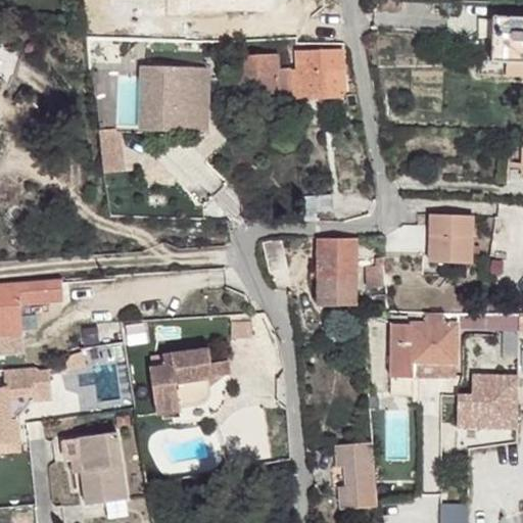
[(241,0),(242,9),(270,10),(269,0),(241,0)]
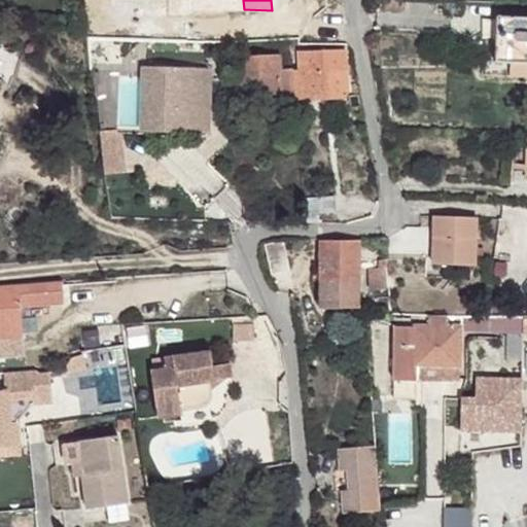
[(399,0),(383,0),(383,10),(406,11),(406,0),(399,0)]
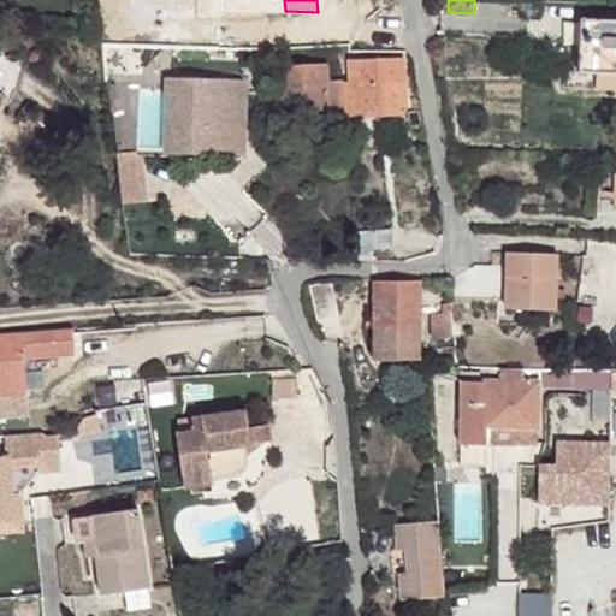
[(615,19),(580,19),(579,73),(615,75),(615,19)]
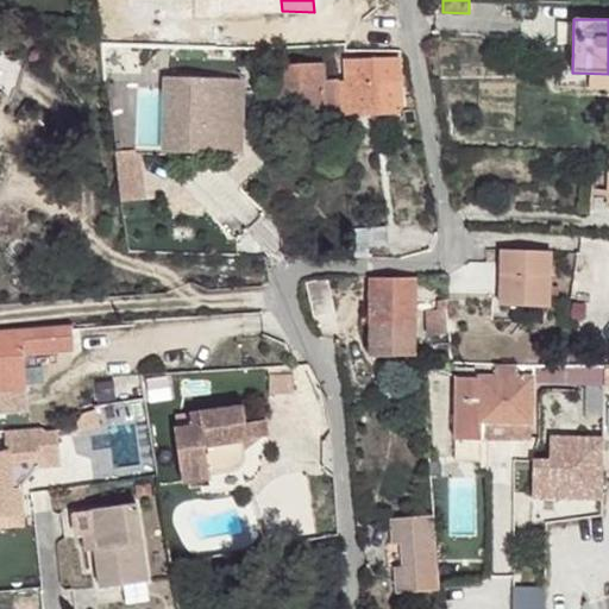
[(341,111),(347,114),(397,112),(401,106),(400,57),(345,58),(346,81),(340,81),(341,111)]
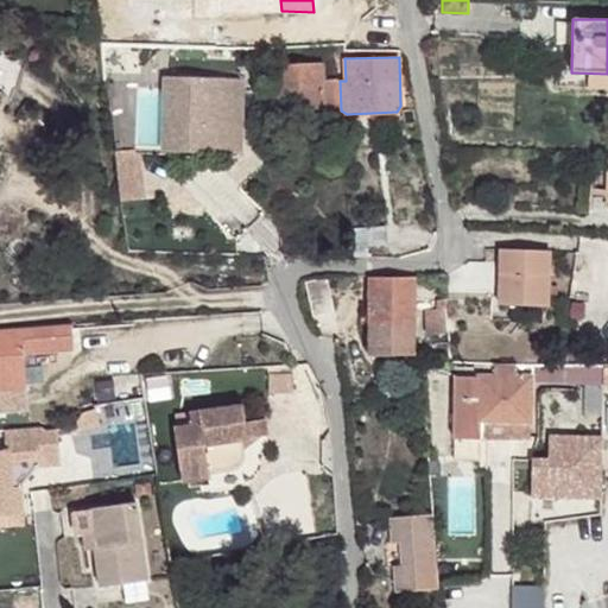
[(276,65),(277,109),(339,105),(336,80),(323,80),(323,63),(276,65)]
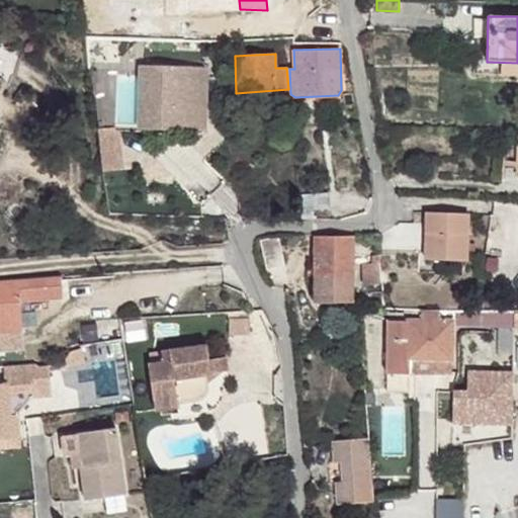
[(517,75),(517,63),(501,63),(500,75),(517,75)]
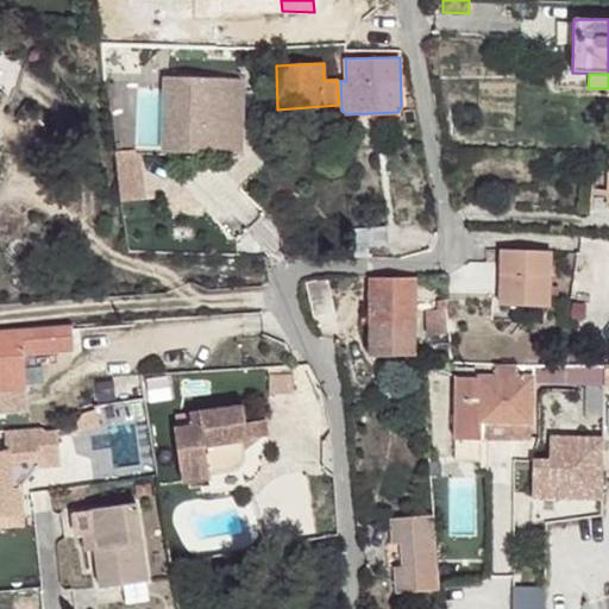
[(168,77),(167,148),(240,150),(242,79),(168,77)]
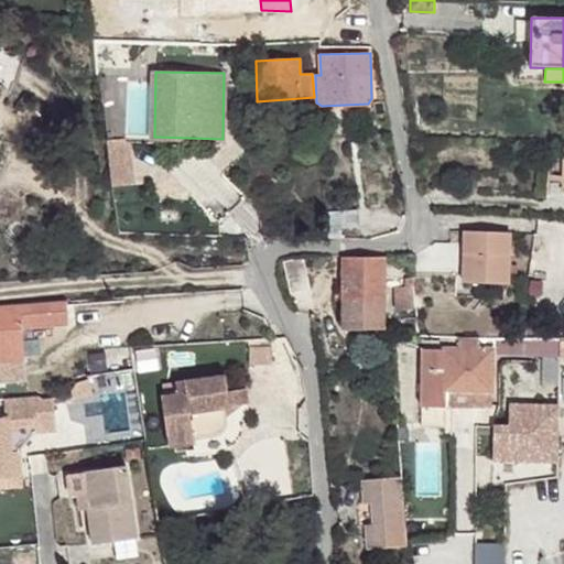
[(107,140),(112,186),(130,184),(125,138),(107,140)]
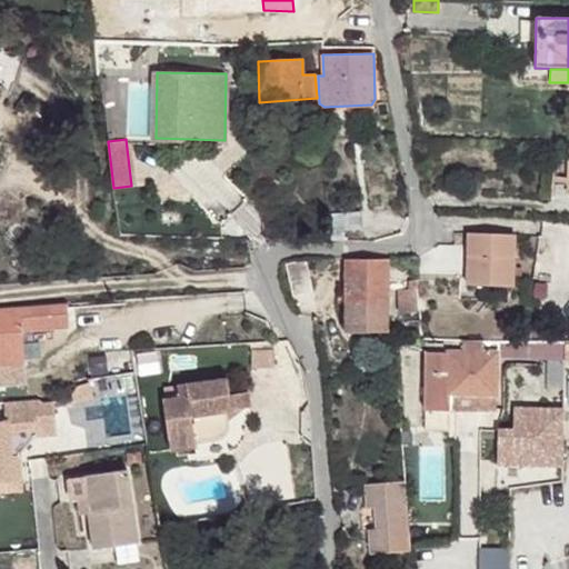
[(468,232),(467,285),(512,287),(513,235),(468,232)]
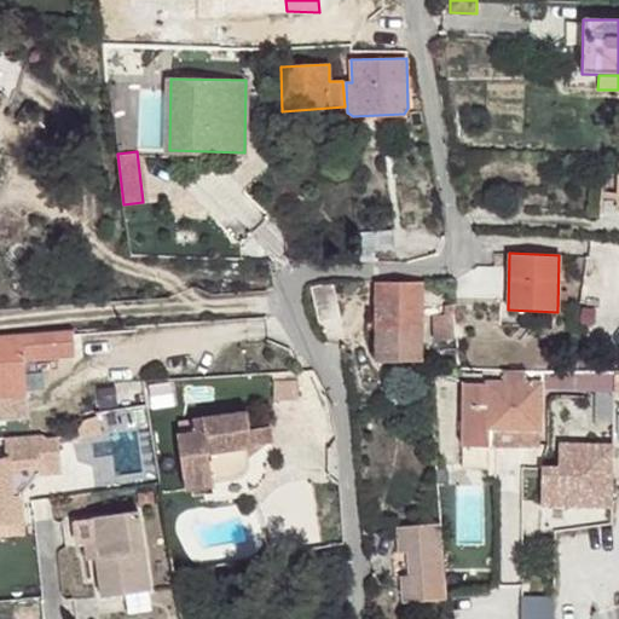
[(310,287),(318,323),(341,318),(333,282),(310,287)]
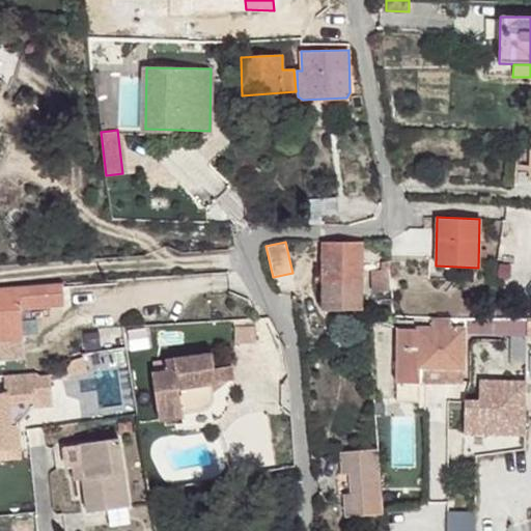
[(323,242),(323,310),(361,310),(361,243),(323,242)]
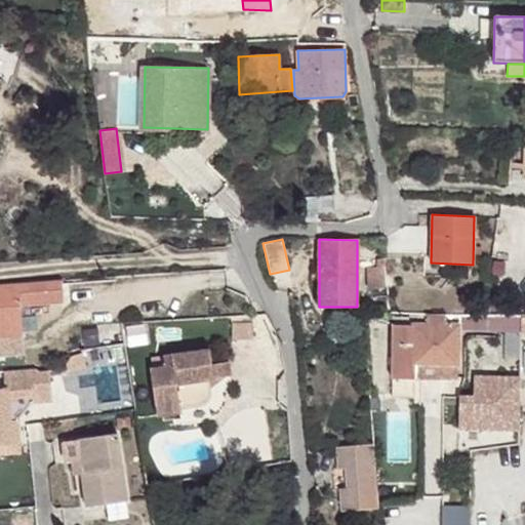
[(368,267),(368,289),(386,288),(385,266),(368,267)]
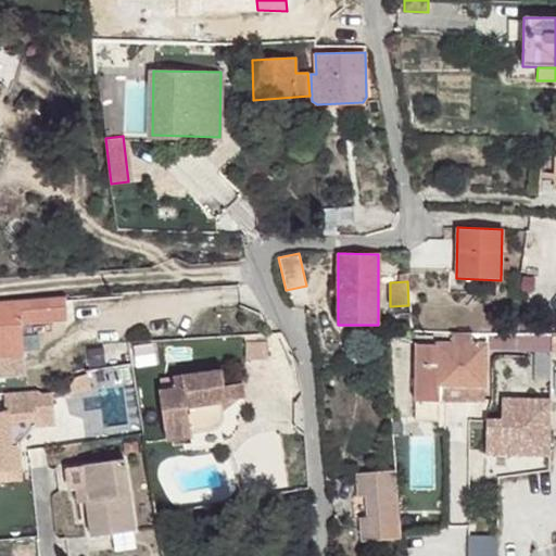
[(0,301),(0,355),(24,354),(22,333),(35,332),(34,321),(66,319),(65,297),(0,301)]
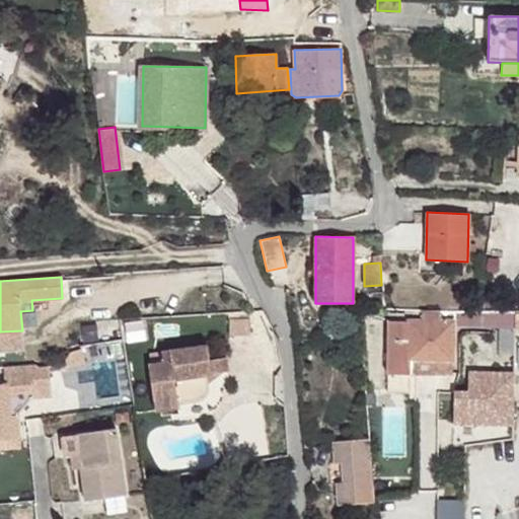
[(452,361),(453,322),(440,322),(440,311),(422,311),(422,322),(388,321),(387,374),(410,374),(411,361),(452,361)]
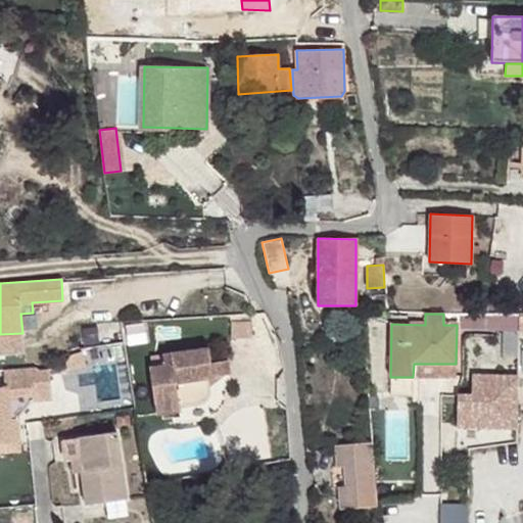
[(519,330),(520,316),(462,315),(462,329),(519,330)]
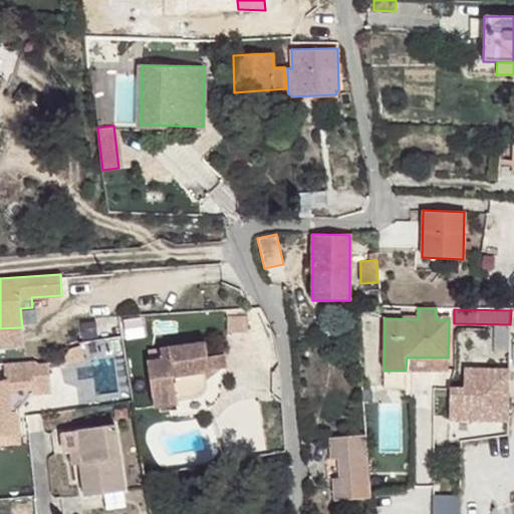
[(227,316),(226,331),(247,331),(247,316),(227,316)]
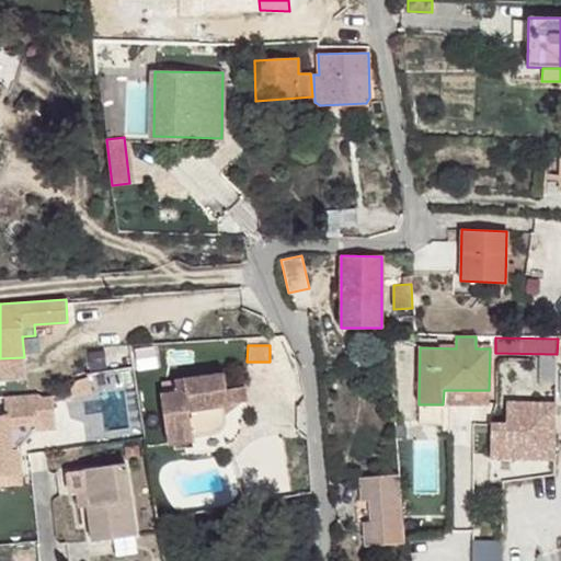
[(152,367),(151,348),(135,350),(136,369),(152,367)]
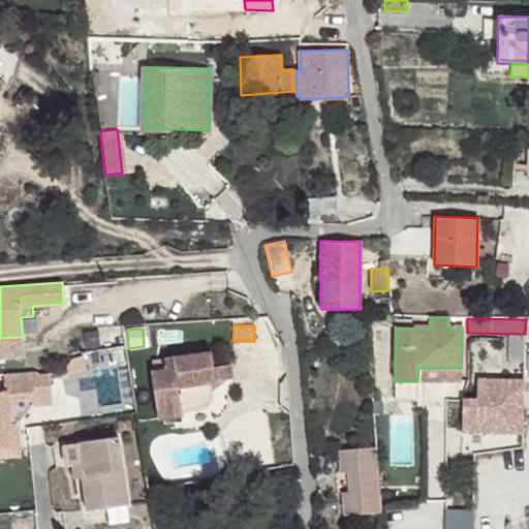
[(151,372),(157,418),(183,415),(183,411),(201,409),(207,406),(210,402),(211,396),(210,382),(231,379),(229,365),(214,367),(212,352),(152,361),(154,372),(151,372)]
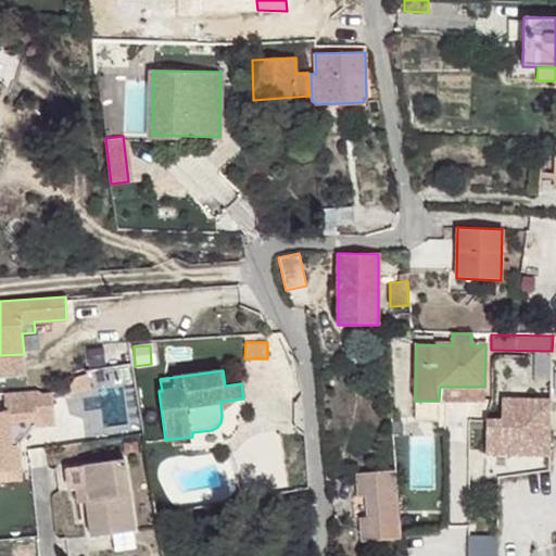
[(72,384),(68,389),(72,394),(91,390),(88,374),(76,377),(75,381),(74,383),(72,384)]
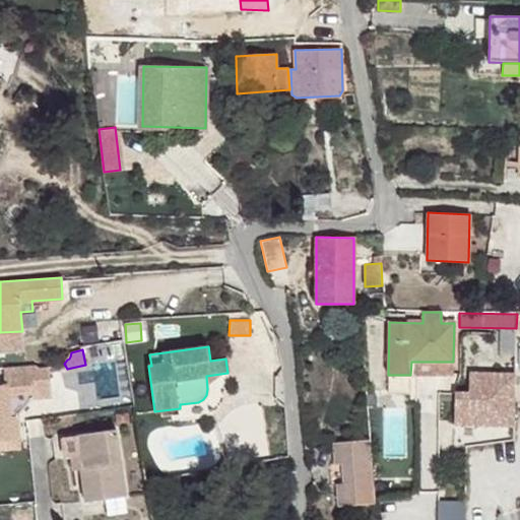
[(453,376),(453,362),(411,362),(410,375),(453,376)]
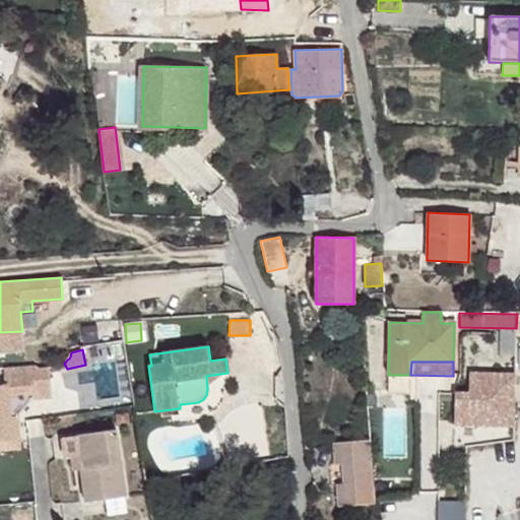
[(0,440),(11,439),(8,394),(34,392),(33,381),(51,380),(50,367),(40,367),(36,365),(3,368),(5,386),(0,386),(0,440)]
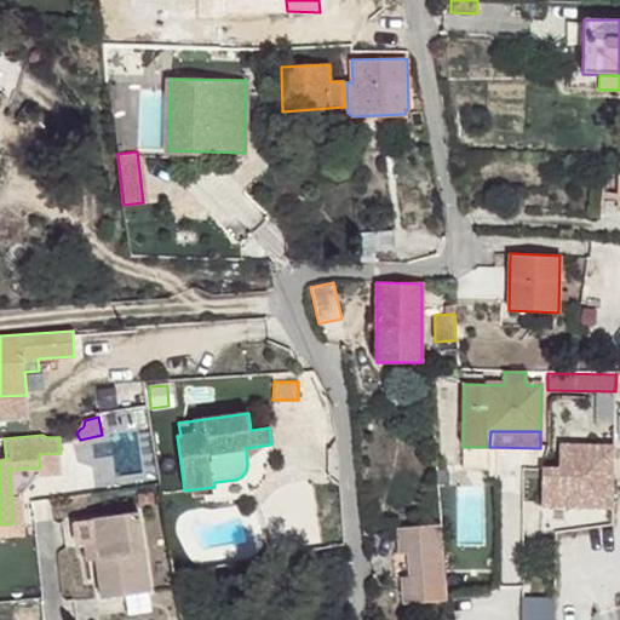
[(613,507),(614,447),(560,446),(560,469),(543,469),(543,506),(613,507)]
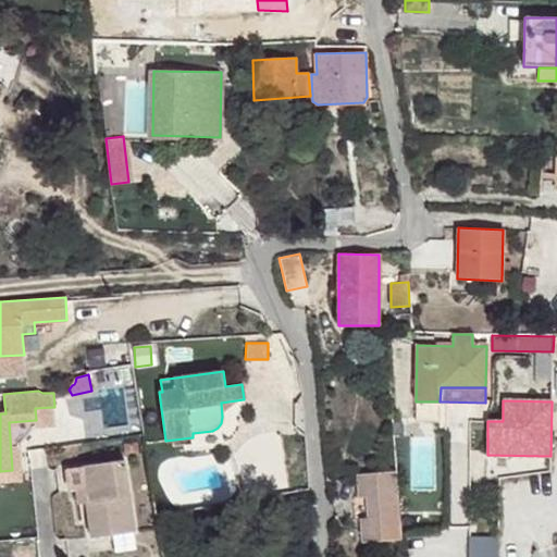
[(0,471),(0,481),(21,480),(17,443),(33,426),(56,424),(54,407),(35,408),(36,420),(9,422),(12,470),(0,471)]
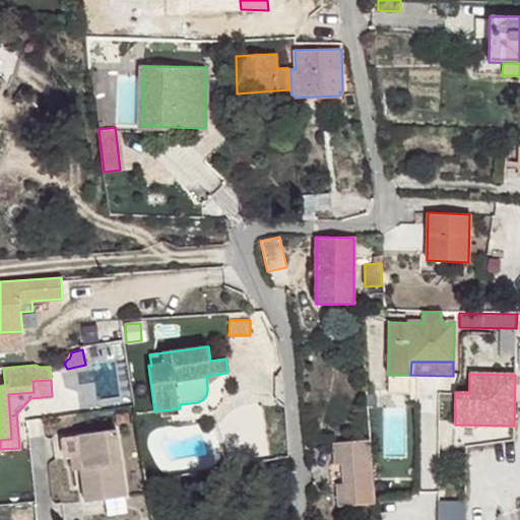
[(81,470),(85,503),(126,497),(117,430),(78,435),(79,437),(83,469),(81,470)]
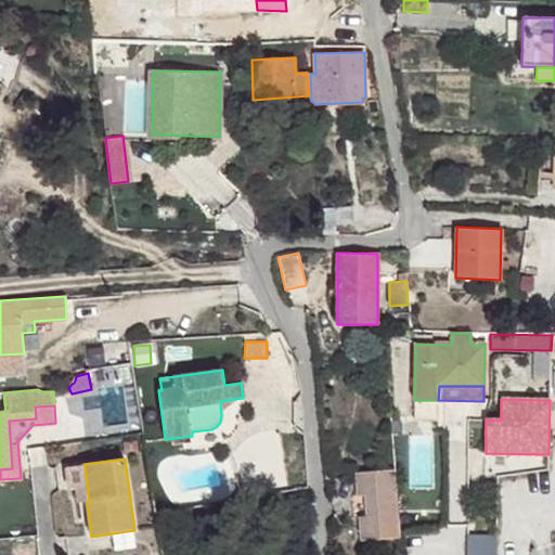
[(76,487),(78,503),(87,502),(89,501),(85,466),(68,468),(72,488),(76,487)]
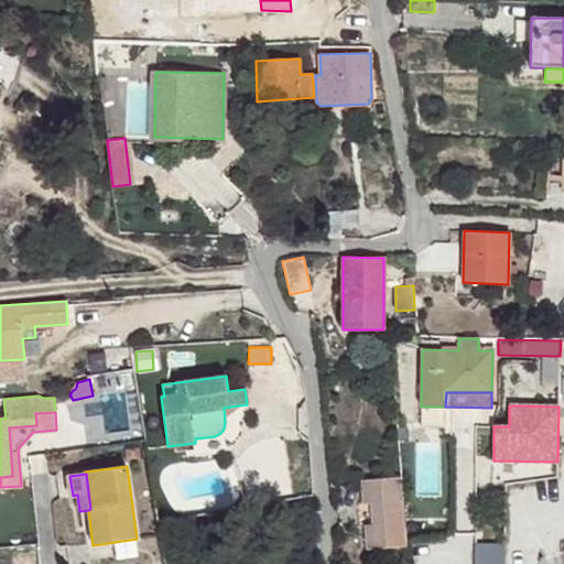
[(365,524),(367,550),(407,546),(400,477),(361,480),(362,503),(370,503),(372,524),(365,524)]
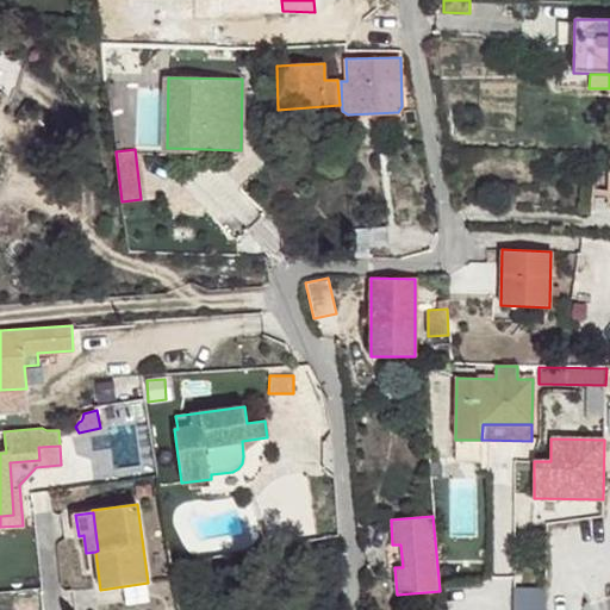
[(527,609),(545,609),(545,599),(528,598),(527,609)]
